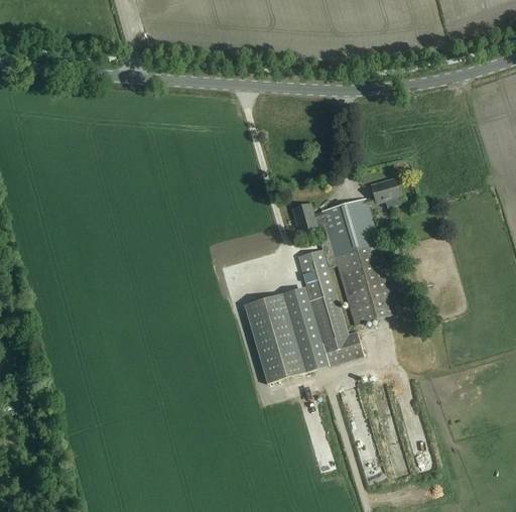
[(368,197),(370,204),(401,194),(396,176),(372,184),(375,195),(368,197)]
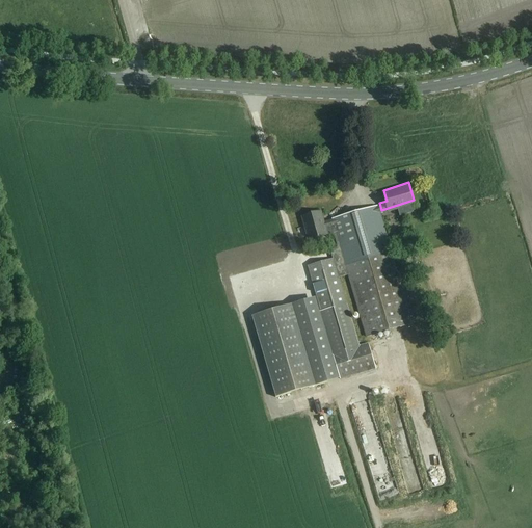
[(333,256),(308,263),(320,308),(319,309),(330,351),(331,351),(338,376),(376,365),(369,340),(358,343),(339,274),(348,272),(366,335),(400,325),(414,321),(413,320),(410,312),(381,210),(379,203),(377,203),(333,216),(331,216),(341,247),(331,251),(333,256)]
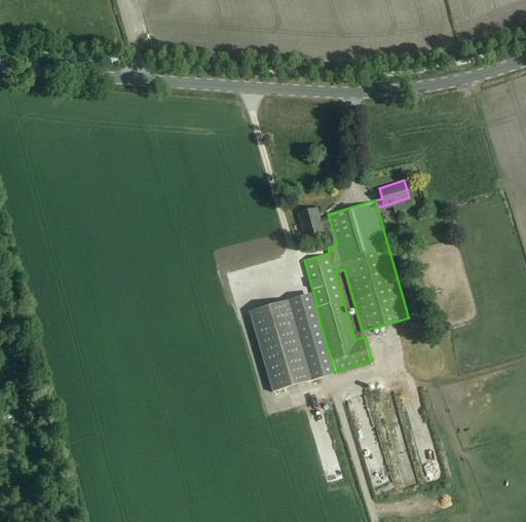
[(384,213),(409,207),(407,200),(382,207),(384,213)]
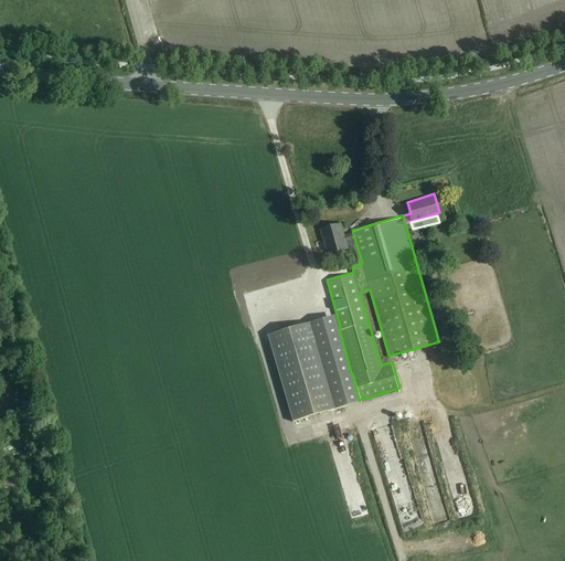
[(350,262),(352,266),(362,263),(352,230),(344,232),(341,221),(322,226),(330,252),(353,244),(358,260),(350,262)]
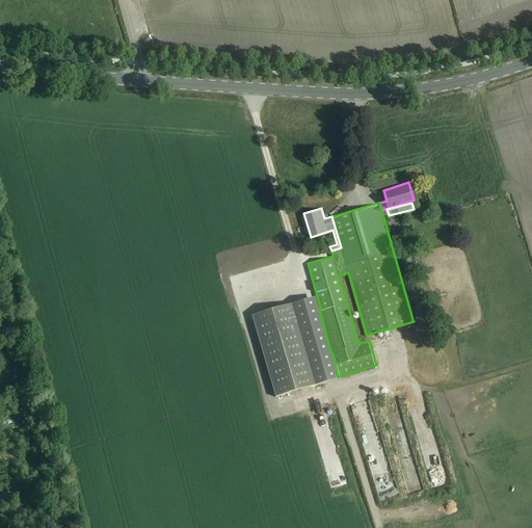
[(250,313),(273,394),(315,383),(291,301),(250,313)]
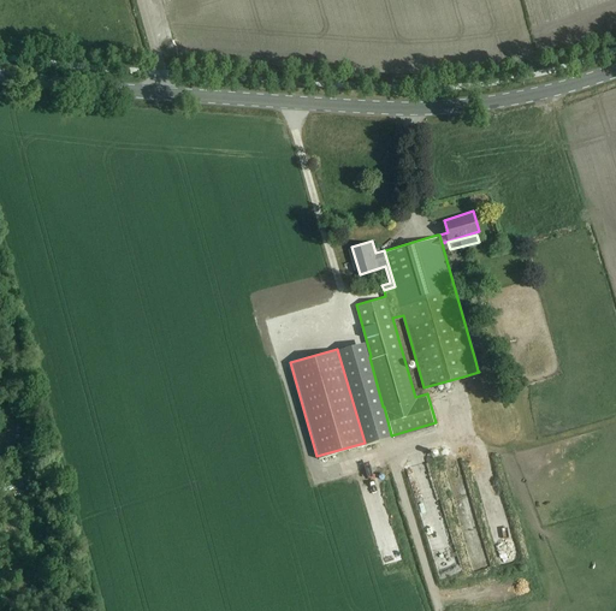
[(404,463),(408,476),(430,470),(426,457),(404,463)]
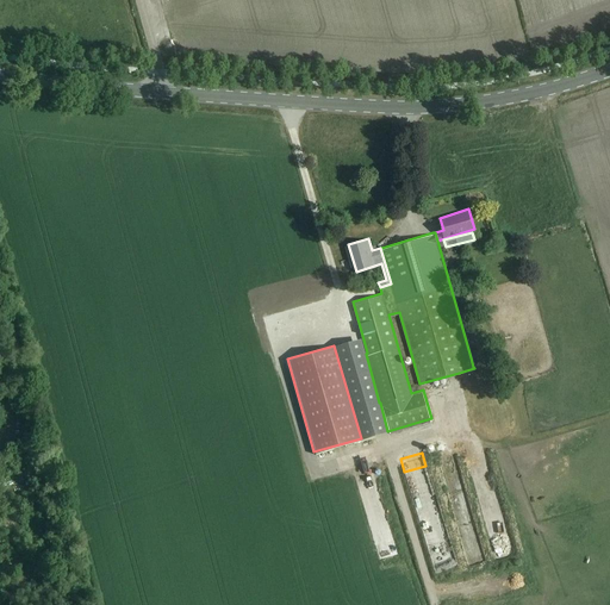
[(447,491),(459,490),(456,469),(446,471),(447,491)]
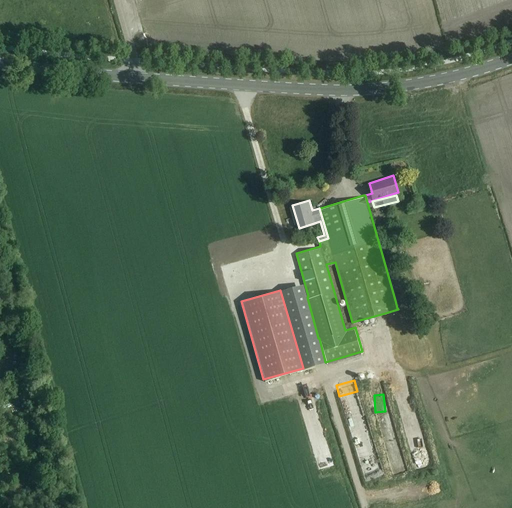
[(399,408),(401,420),(404,419),(405,427),(413,426),(410,406),(399,408)]
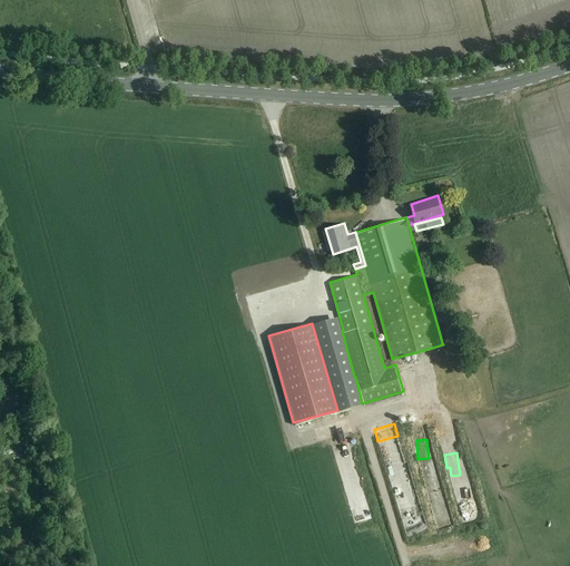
[(359,494),(349,498),(353,509),(363,505),(359,494)]
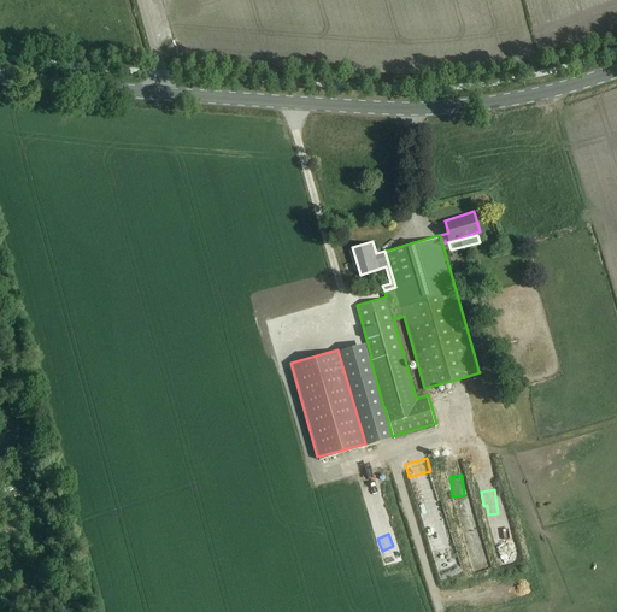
[(13,580),(21,575),(13,564),(6,569),(13,580)]
